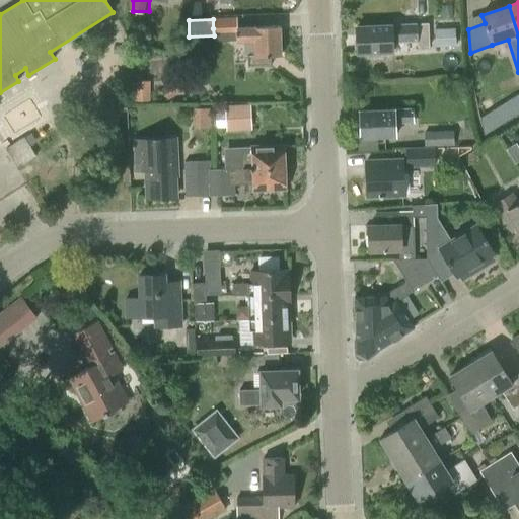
[(357,39),(355,42),(355,48),(358,51),(358,55),(392,54),(392,43),(417,42),(417,47),(429,47),(428,23),(417,24),(417,25),(357,27),(357,39)]
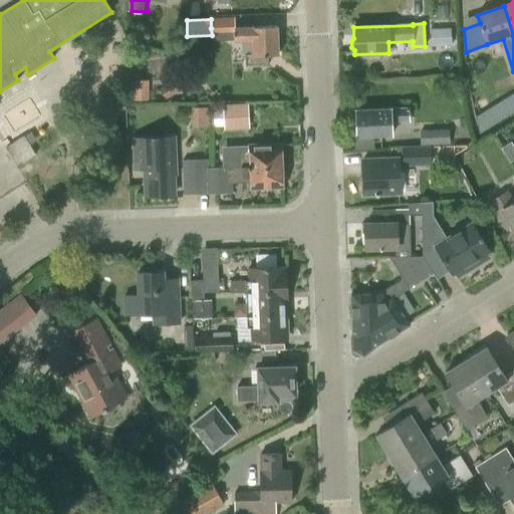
[(277,27),(234,28),(234,41),(252,40),(253,54),(245,54),(246,66),(268,65),(267,55),(278,55),(277,27)]
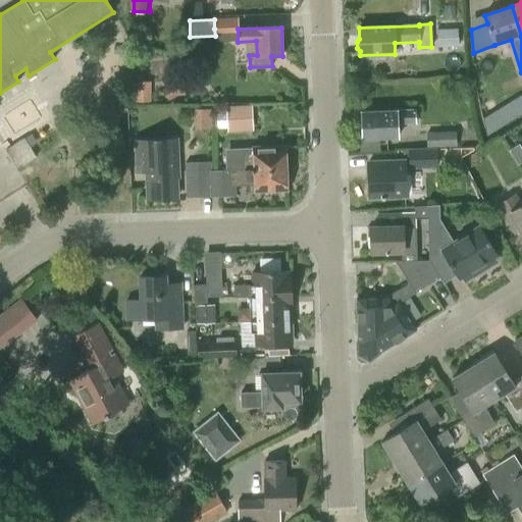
[(458,29),(436,29),(437,46),(459,46),(458,29)]
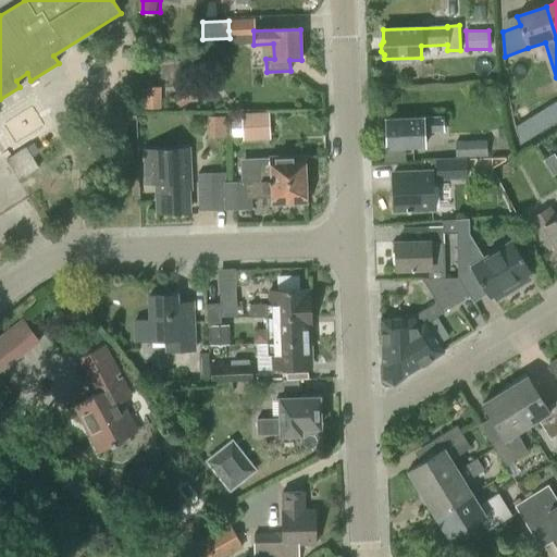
[(172,97),(180,108),(205,91),(197,81),(172,97)]
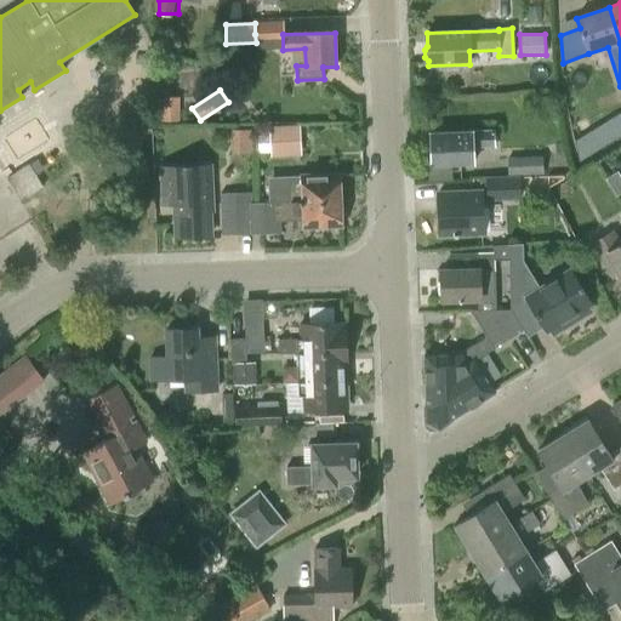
[(159,121),(180,121),(180,97),(159,96),(159,121)]
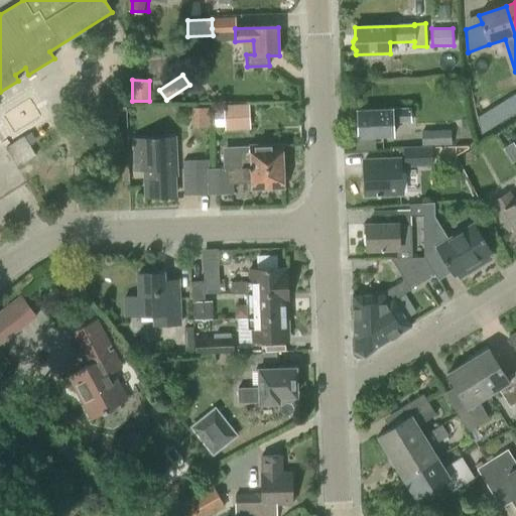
[(499,118),(515,110),(515,100),(495,110),(499,118)]
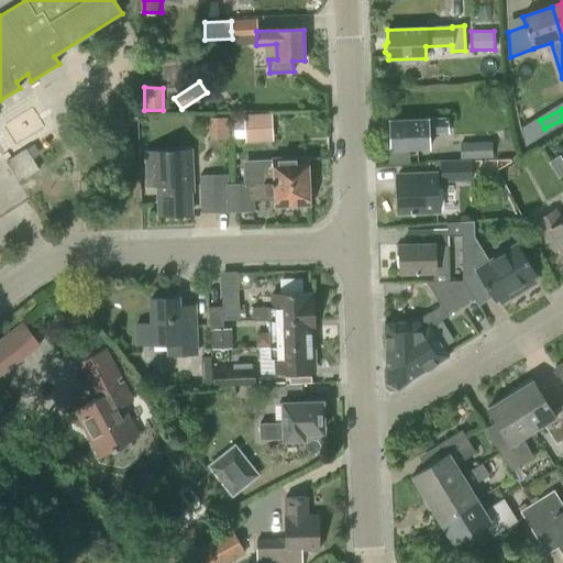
[(272,113),(243,114),(245,142),(273,141),(272,113)]
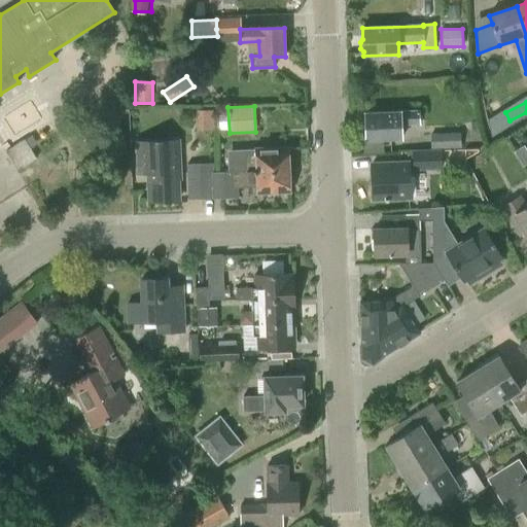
[(200,129),(217,129),(217,108),(200,108),(200,129)]
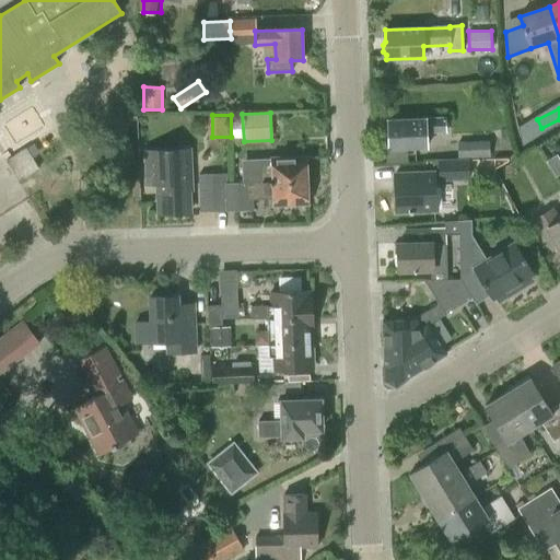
[(426,132),(445,132),(445,117),(388,119),(388,133),(385,133),(385,143),(389,146),(389,149),(427,148),(426,132)]
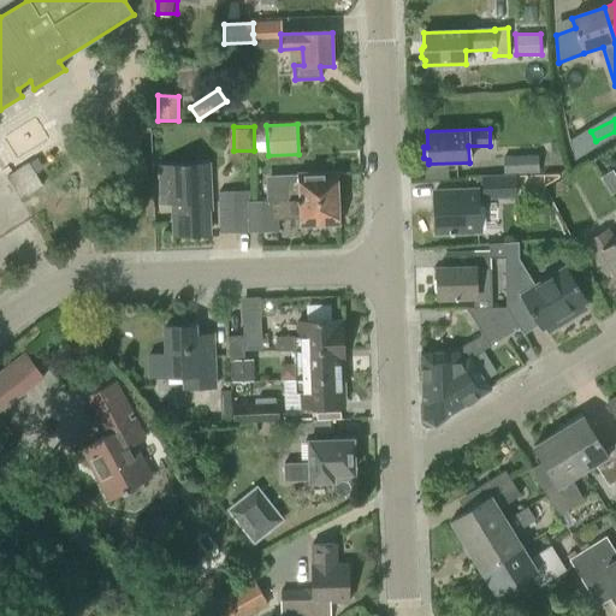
[(481,175),(481,177),(516,176),(538,176),(537,155),(503,157),(503,175),(481,175)]
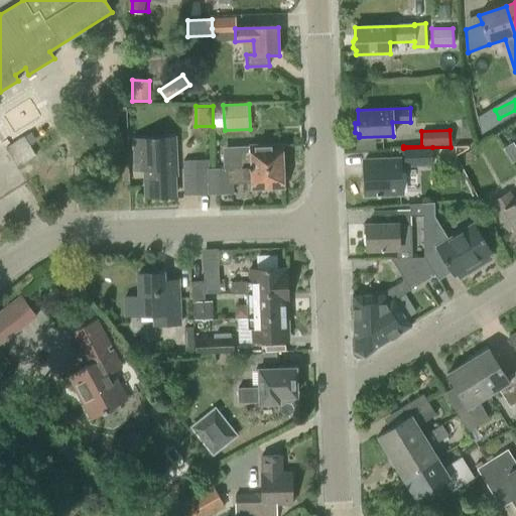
[(5,148),(17,166),(35,155),(24,136),(5,148)]
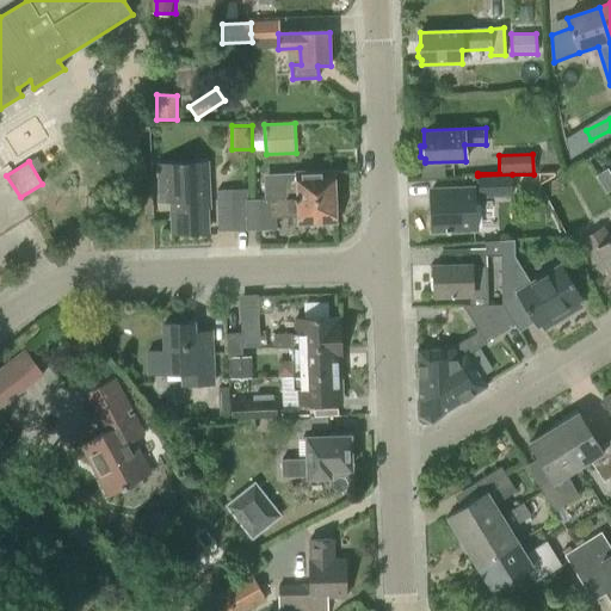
[(208,164),(160,166),(161,201),(172,201),(173,233),(181,233),(181,235),(198,235),(198,232),(208,232),(207,195),(209,195),(208,164)]
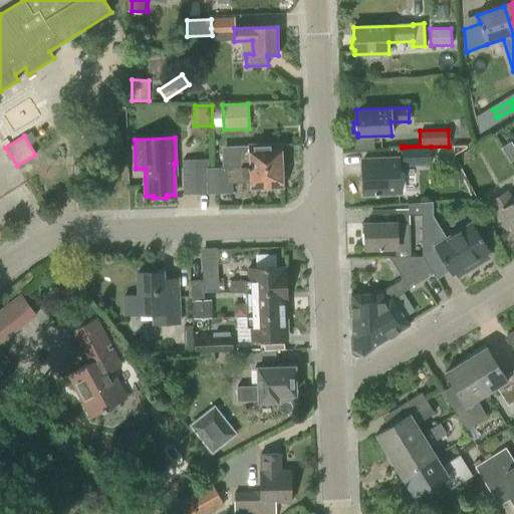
[(251,147),(222,148),(222,169),(281,167),(281,146),(251,147)]
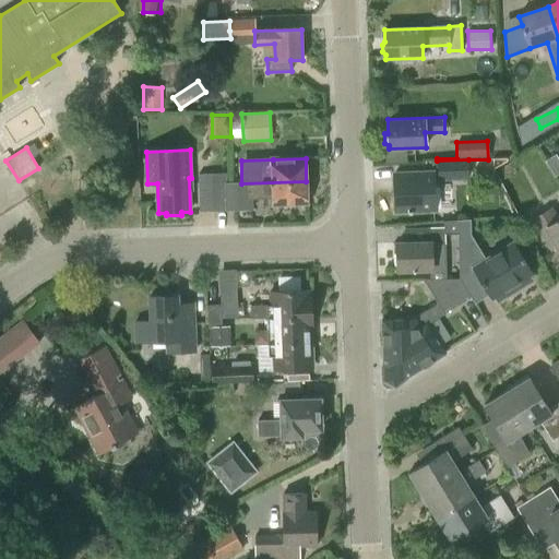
[(468,179),(468,159),(437,161),(438,180),(468,179)]
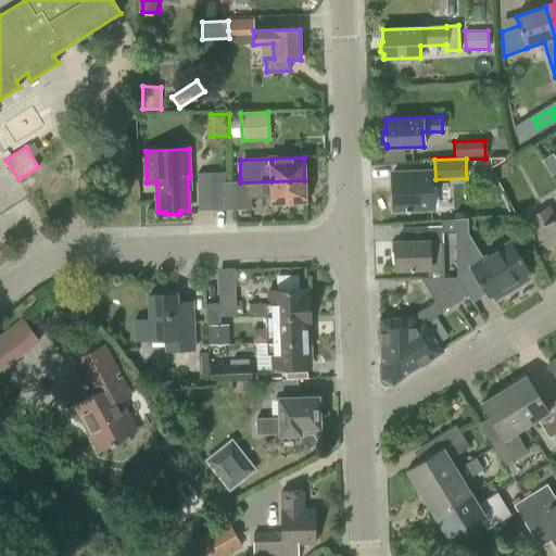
[(392,173),(394,210),(431,209),(429,172),(392,173)]
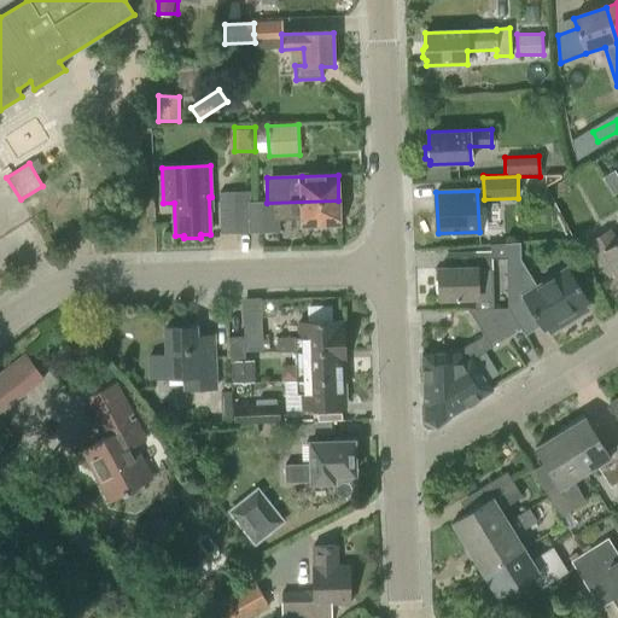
[(251,193),(221,193),(221,204),(221,211),(235,211),(251,210),(251,203),(251,193)]
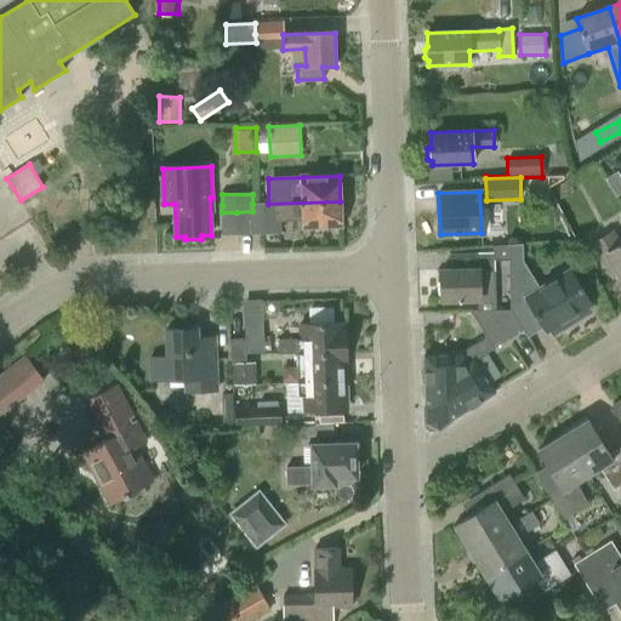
[(252,211),(237,212),(238,234),(281,233),(280,222),(305,221),(305,226),(341,224),(340,201),(268,204),(252,204),(252,211)]
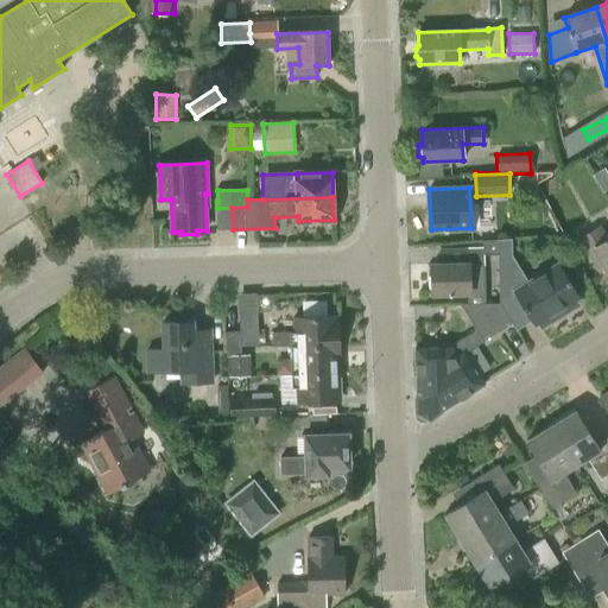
[(576,238),(597,274),(607,268),(607,270),(607,234),(607,236),(600,225),(576,238)]
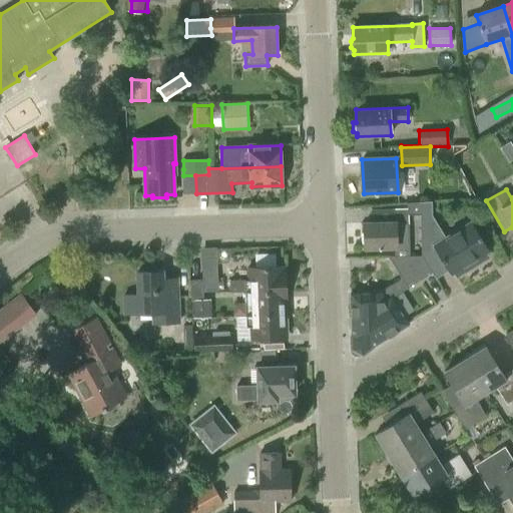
[(452,275),(456,273),(459,277),(491,258),(488,252),(492,250),(473,219),(446,235),(433,213),(433,199),(422,200),(422,208),(423,251),(421,252),(437,279),(450,272),(452,275)]
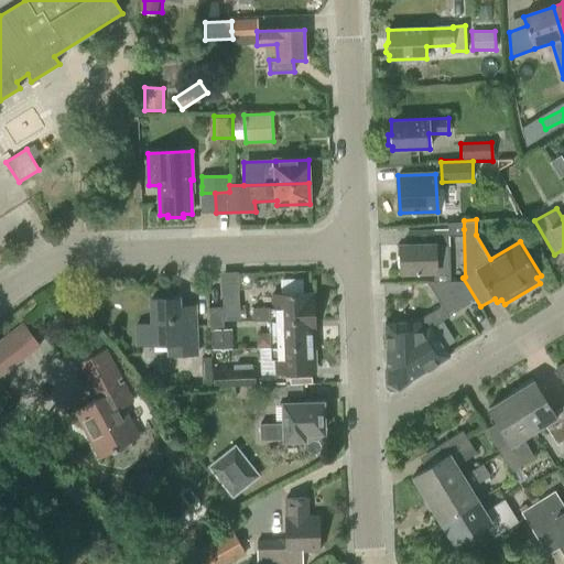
[(448,275),(449,282),(463,281),(463,278),(465,277),(464,229),(433,229),(436,245),(401,246),(402,272),(435,271),(435,277),(448,275)]
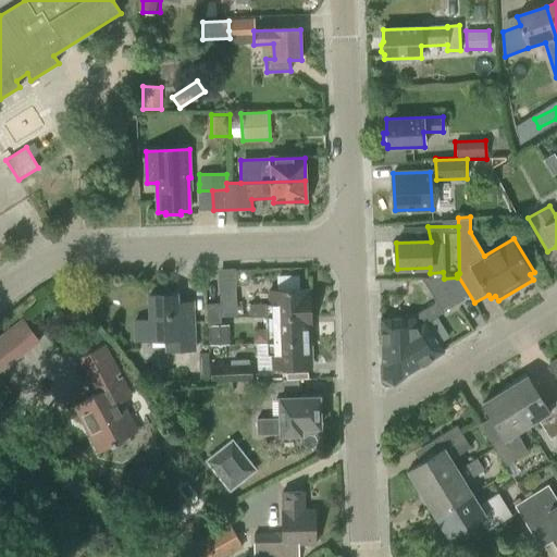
[(219,270),(220,304),(222,304),(222,316),(237,316),(235,269),(219,270)]
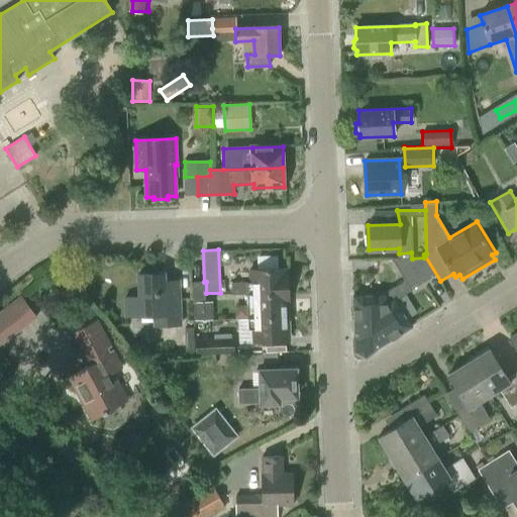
[(435,275),(424,257),(412,259),(408,259),(423,282),(435,275)]
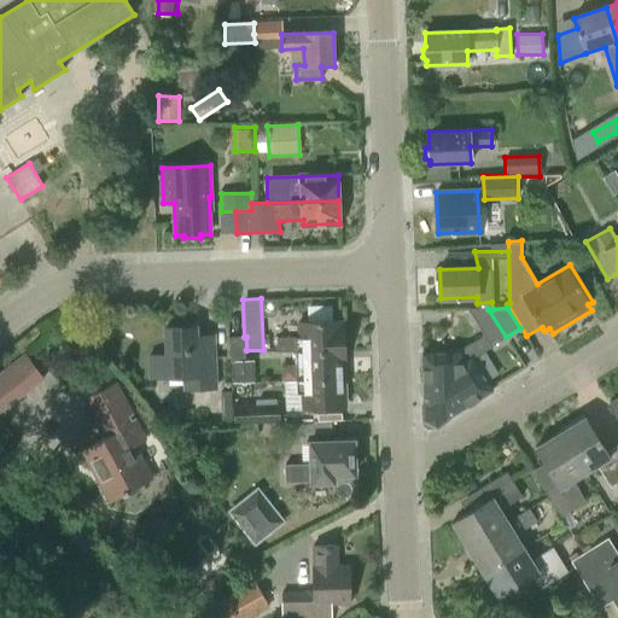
[(468,309),(485,336),(465,349),(423,350),(425,404),(439,404),(461,363),(472,357),(472,359),(491,347),(506,337),(488,309),(477,309),(468,309)]
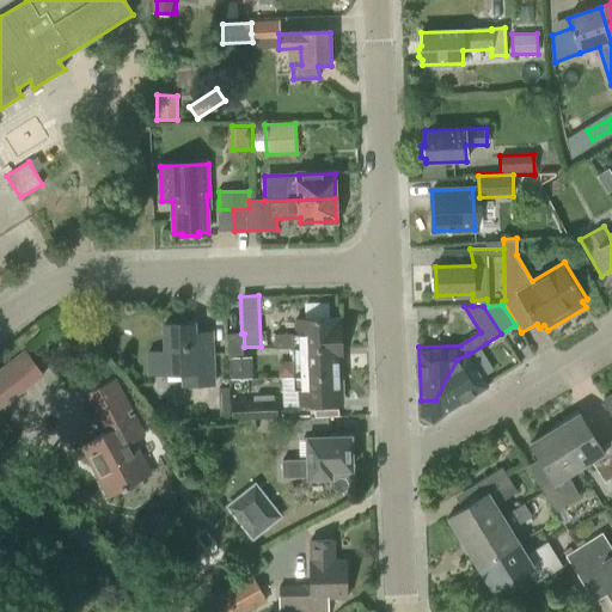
[(274,335),(274,347),(340,344),(338,318),(297,319),(297,335),(274,335)]
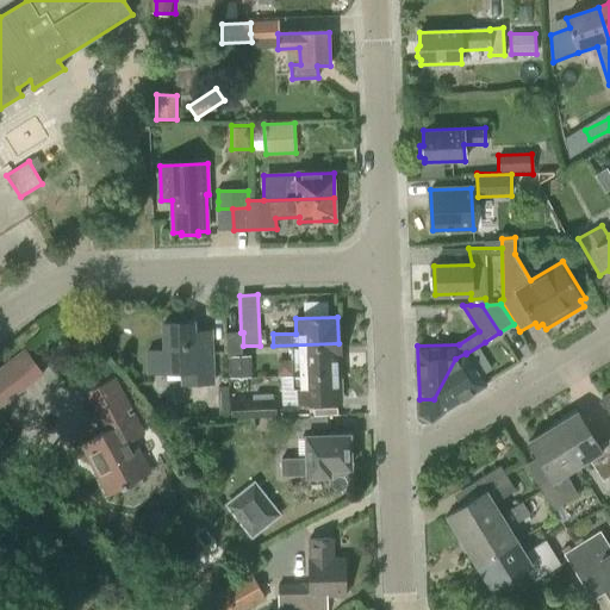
[(145,349),(145,372),(182,371),(182,384),(212,383),(211,352),(195,352),(194,323),(163,324),(165,349),(145,349)]
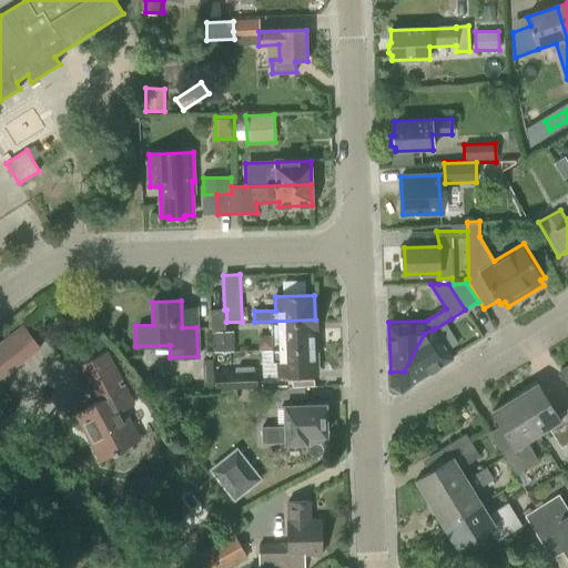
[(272,323),(273,353),(316,351),(315,320),(254,322),(254,324),(272,323)]
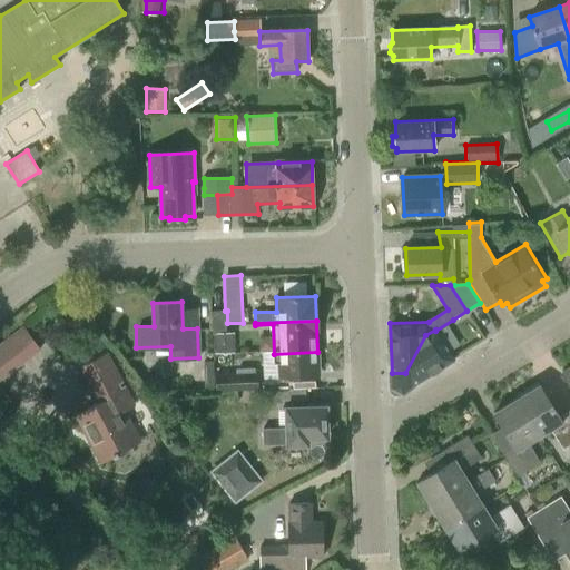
[(22,325),(0,342),(0,380),(41,350),(22,325)]
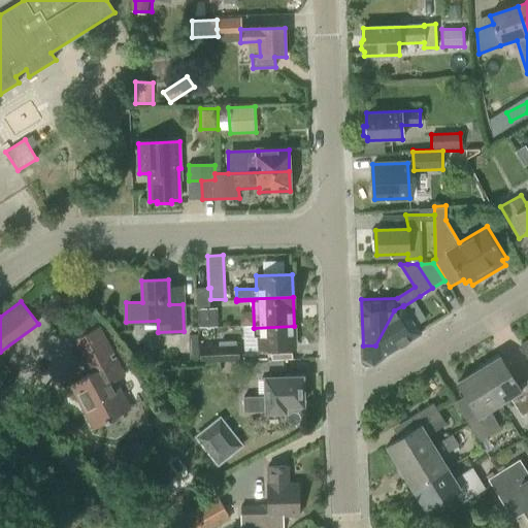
[(363,356),(374,362),(421,333),(403,306),(403,305),(394,310),(375,345),(363,345),(363,356)]
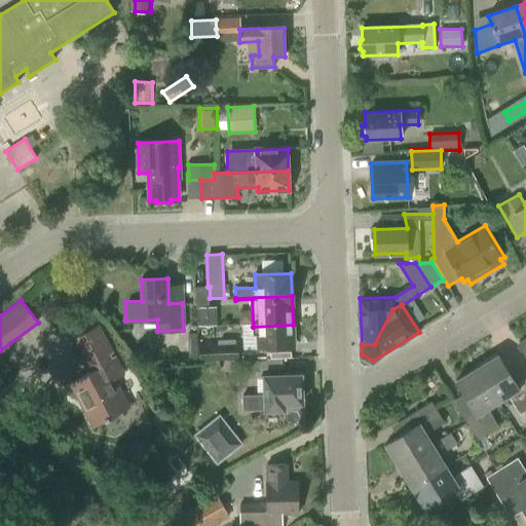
[(197,307),(197,308),(197,326),(217,326),(216,306),(209,307),(197,307)]
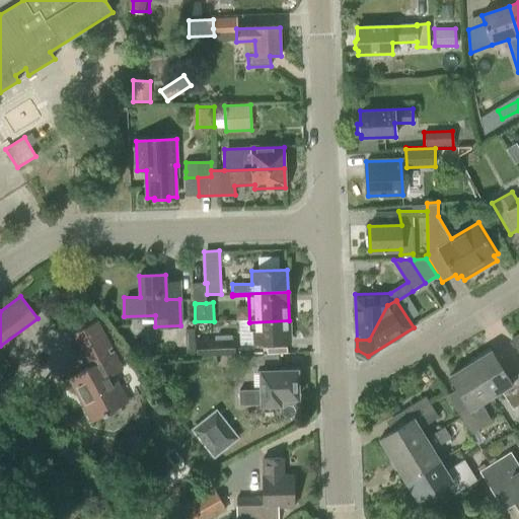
[(289,320),(249,322),(249,331),(254,331),(254,343),(288,342),(288,331),(289,331),(289,320)]
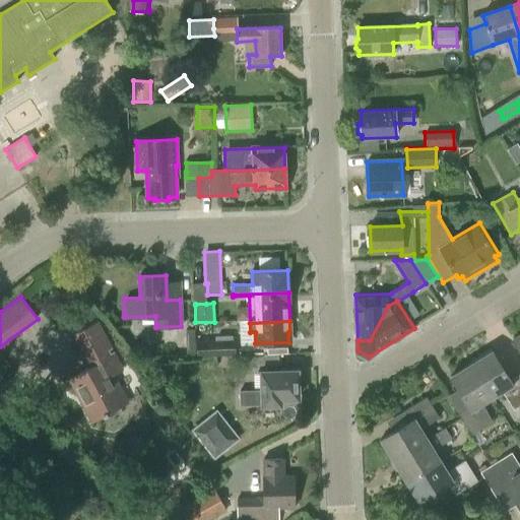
[(96,323),(74,335),(91,368),(70,379),(93,423),(127,404),(112,375),(121,371),(113,353),(111,354),(109,351),(111,349),(96,323)]
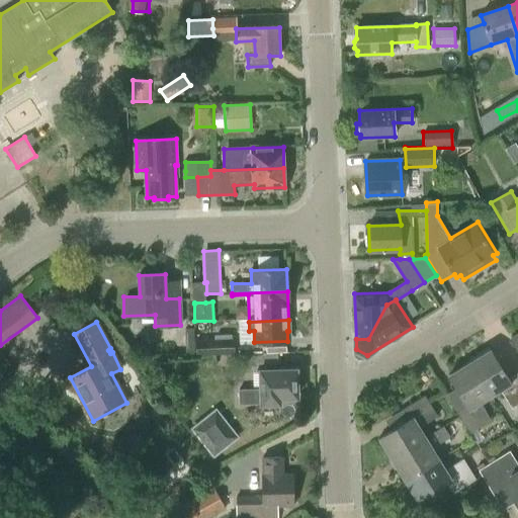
[(184,329),(185,355),(194,355),(193,329),(184,329)]
